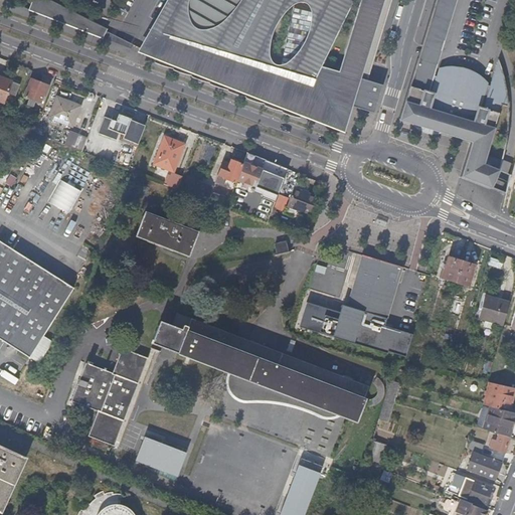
[(45,0),(33,0),(29,10),(49,18),(131,50),(133,45),(102,33),(107,23),(45,0)]
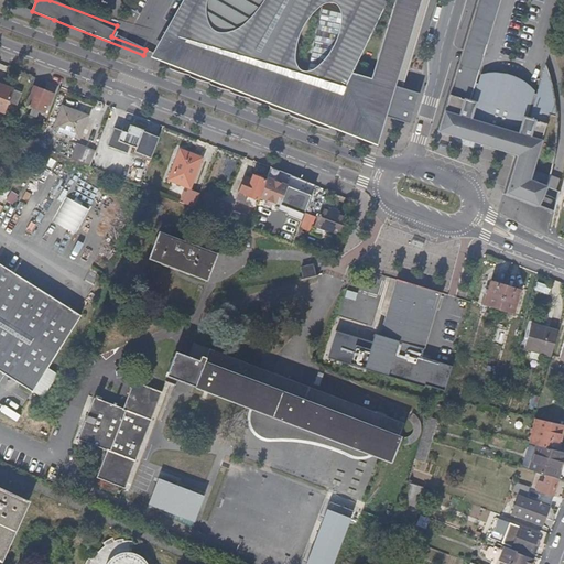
[(419,94),(403,89),(429,0),(183,0),(152,58),(370,144),(379,117),(409,125),(419,94)]
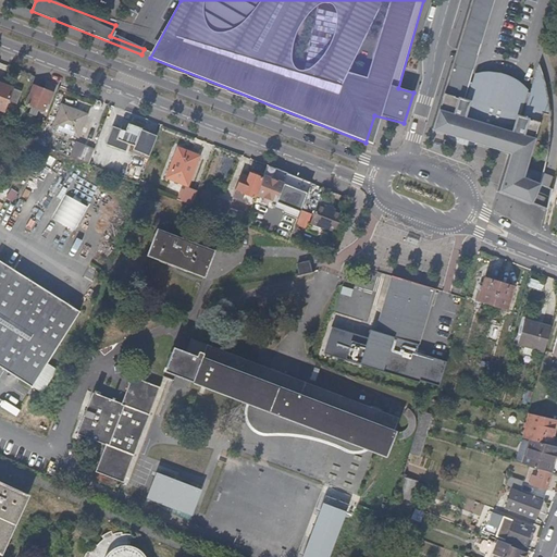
[(458,39),(455,50),(477,58),(480,47),(458,39)]
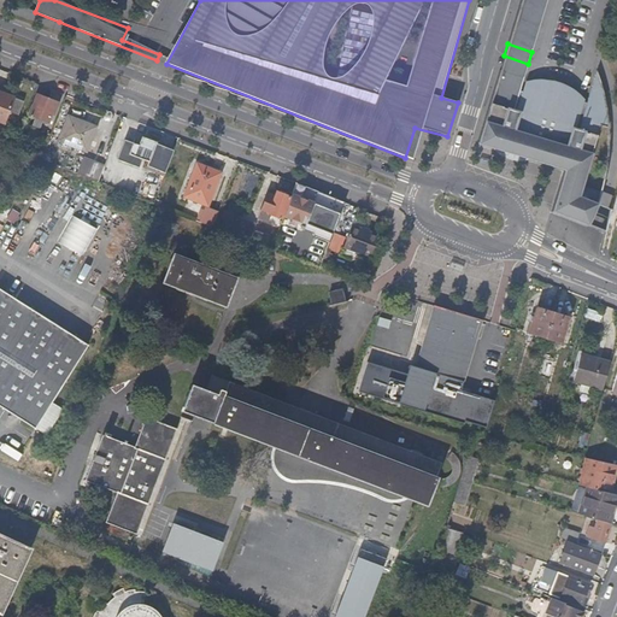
[(499,69),(476,145),(563,171),(551,212),(587,227),(593,216),(593,215),(597,206),(601,192),(582,187),(601,125),(609,128),(609,123),(607,112),(606,103),(605,95),(600,80),(598,71),(588,104),(565,97),(563,105),(556,103),(553,112),(541,109),(544,98),(521,92),(524,77),(499,69)]
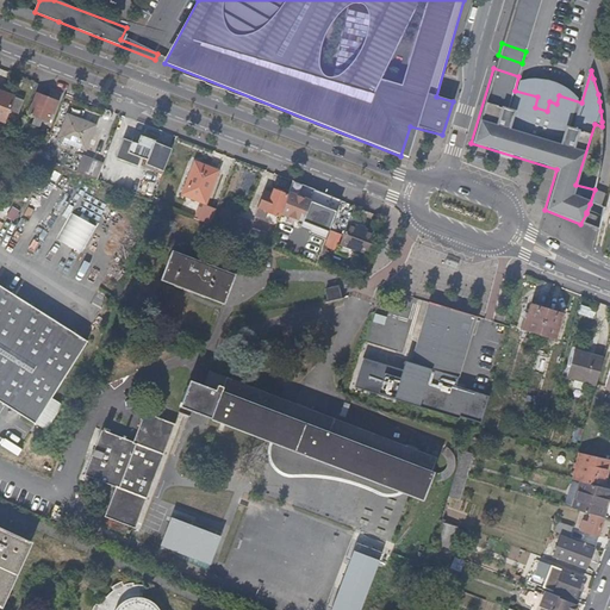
[(23,99),(0,89),(0,119),(4,122),(8,109),(18,112),(23,99)]
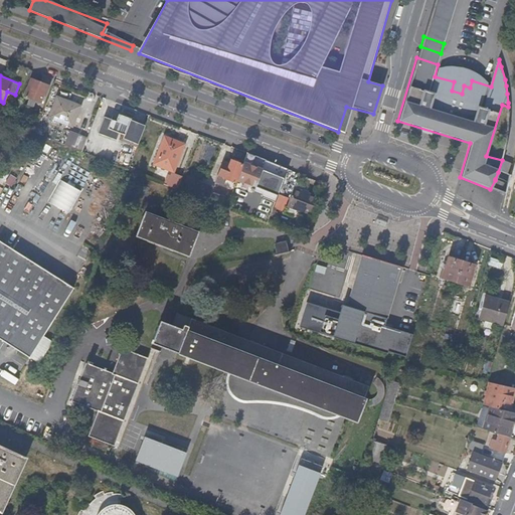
[(31,78),(24,97),(34,100),(33,103),(40,105),(43,95),(45,96),(48,86),(31,78)]
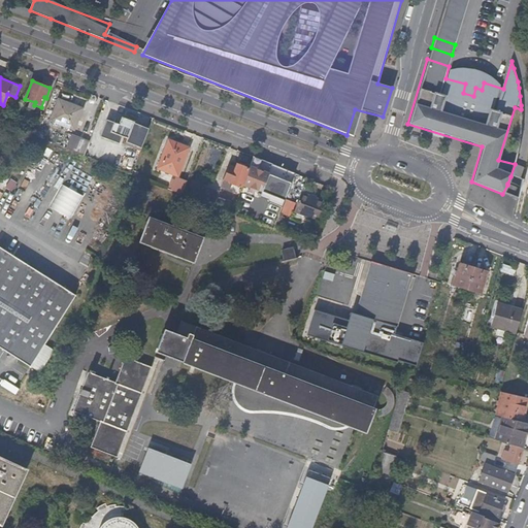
[(50,118),(74,127),(83,105),(59,96),(50,118)]
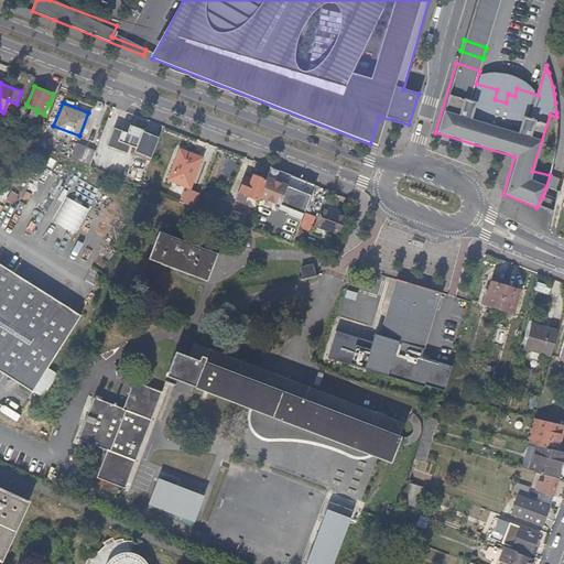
[(132,154),(149,161),(159,137),(142,130),(142,129),(129,123),(126,131),(112,126),(105,147),(123,154),(128,144),(134,148),(132,154)]
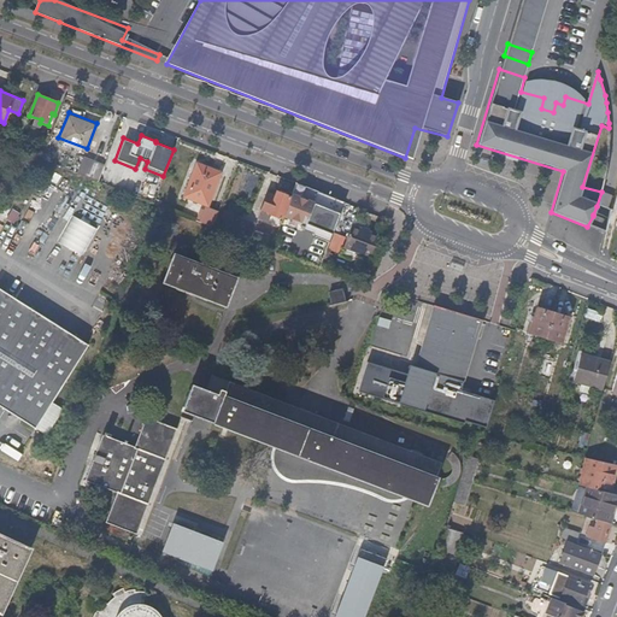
[(11,150),(15,140),(5,136),(1,146),(11,150)]
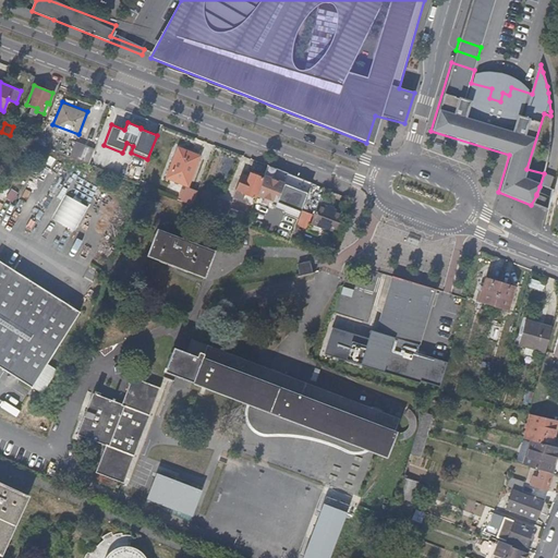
[(72,159),(86,164),(93,149),(79,144),(72,159)]
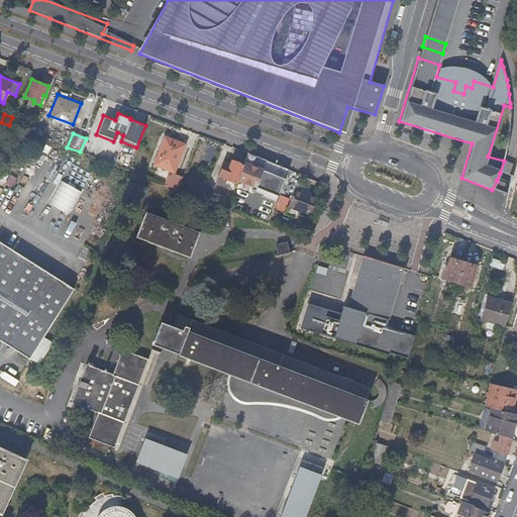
[(156,167),(173,174),(184,143),(164,136),(162,142),(165,143),(156,167)]
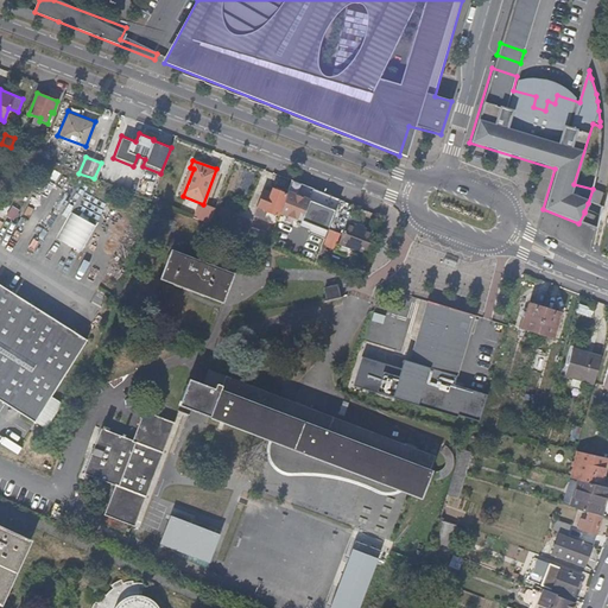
[(139,171),(124,165),(120,175),(137,179),(139,171)]
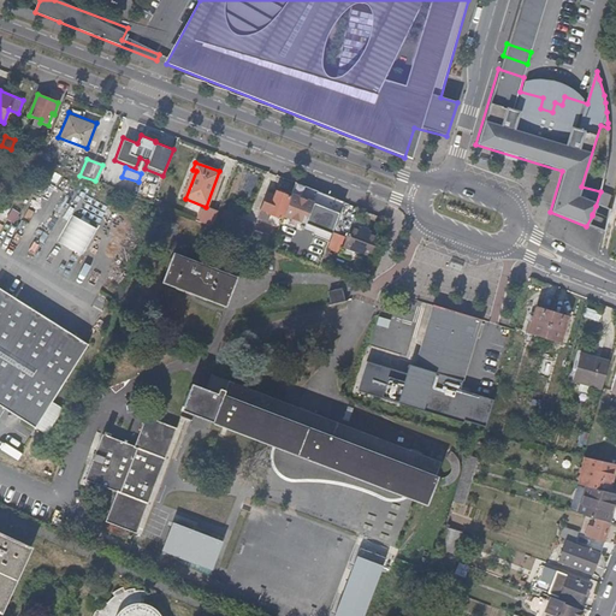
[(289,196),(276,191),(274,195),(268,193),(260,213),(267,217),(268,213),(280,218),(289,196)]
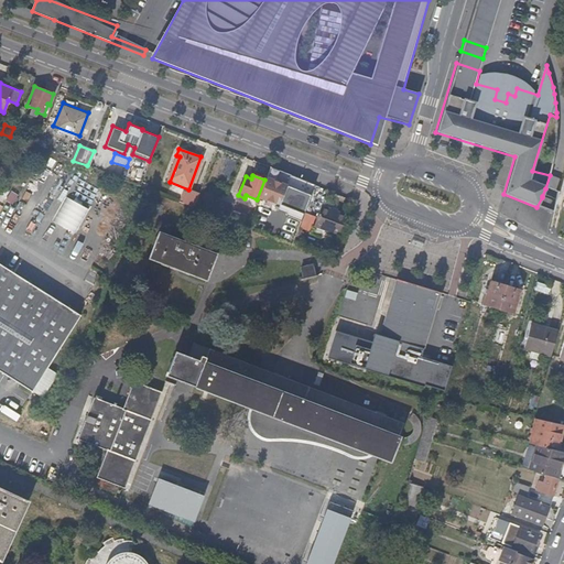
[(267,177),(259,197),(279,205),(280,199),(282,196),(286,185),(267,177)]
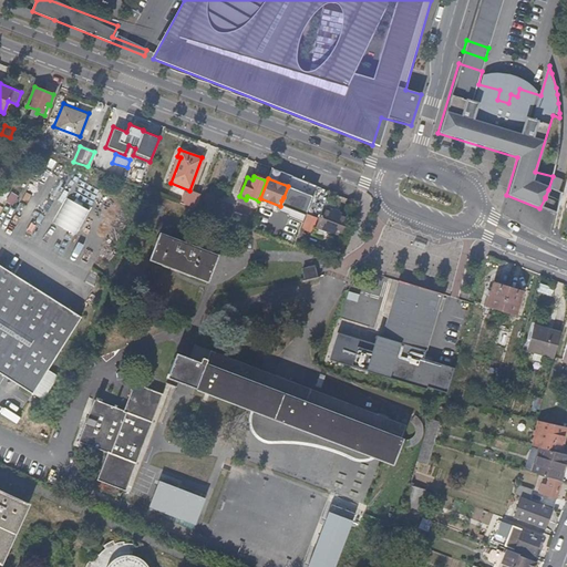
[(280,206),(305,216),(312,196),(288,186),(280,206)]
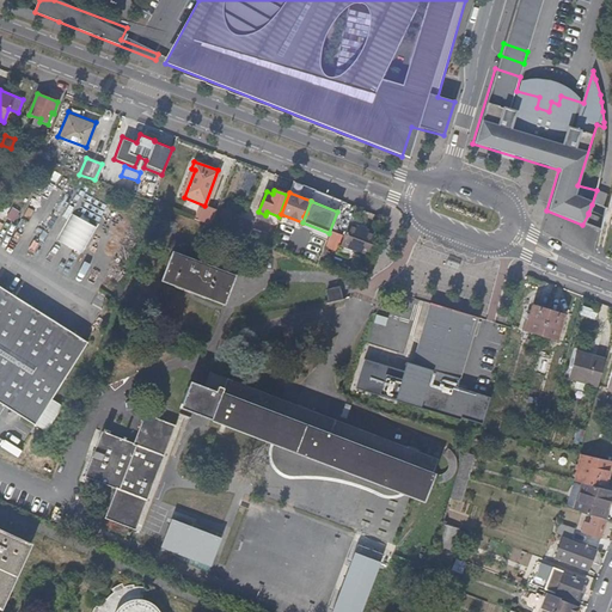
[(204,206),(199,220),(209,224),(215,209),(204,206)]
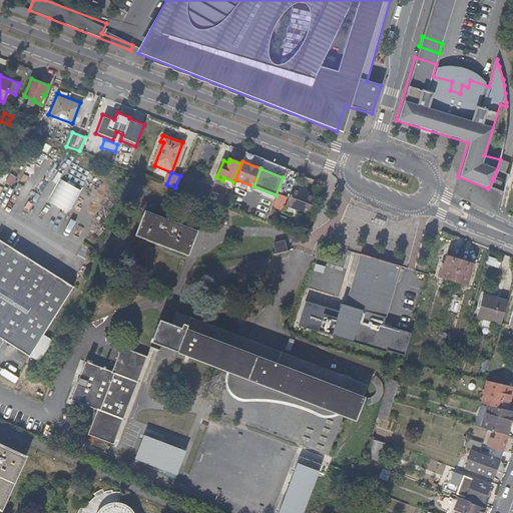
[(192,194),(200,197),(205,185),(197,181),(192,194)]
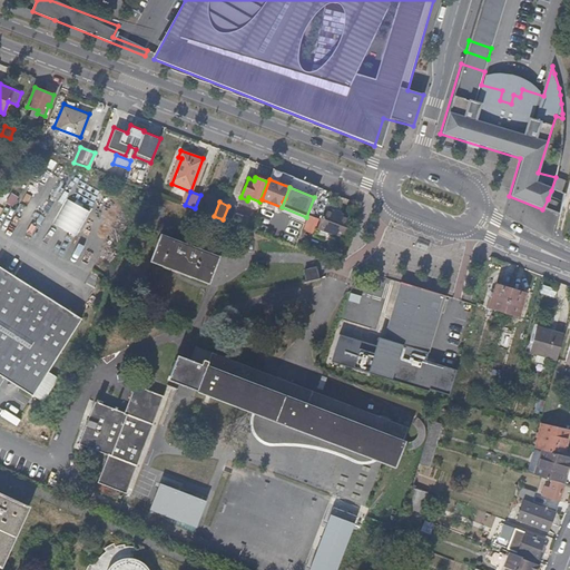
[(223,219),(226,220),(231,222),(249,229),(253,223),(232,215),(235,208),(228,206),(223,219)]
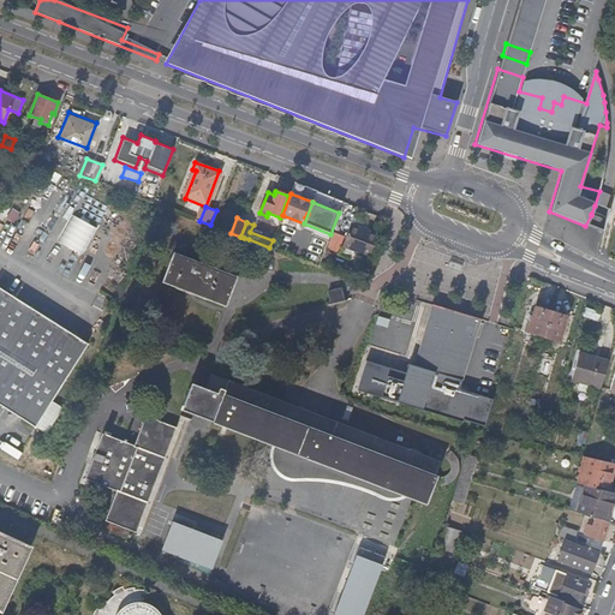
[(345,245),(369,255),(376,232),(370,230),(362,227),(352,224),(345,245)]
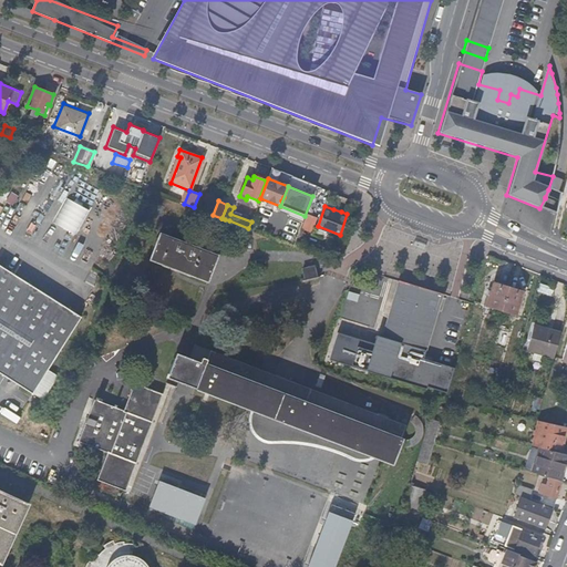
[(347,214),(340,235),(342,235),(350,215),(347,214)]
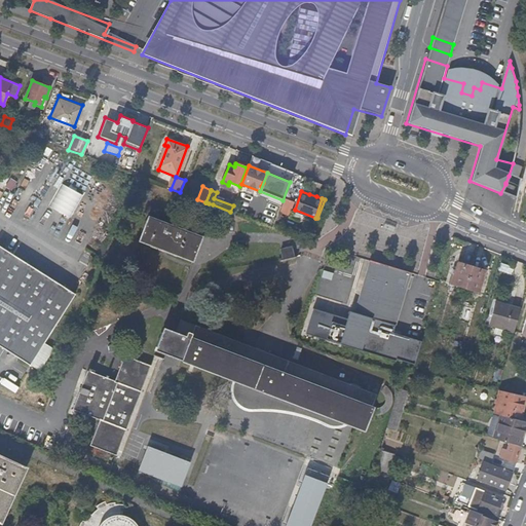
[(198,236),(159,222),(154,220),(147,217),(144,223),(143,227),(138,240),(189,261),(198,236)]
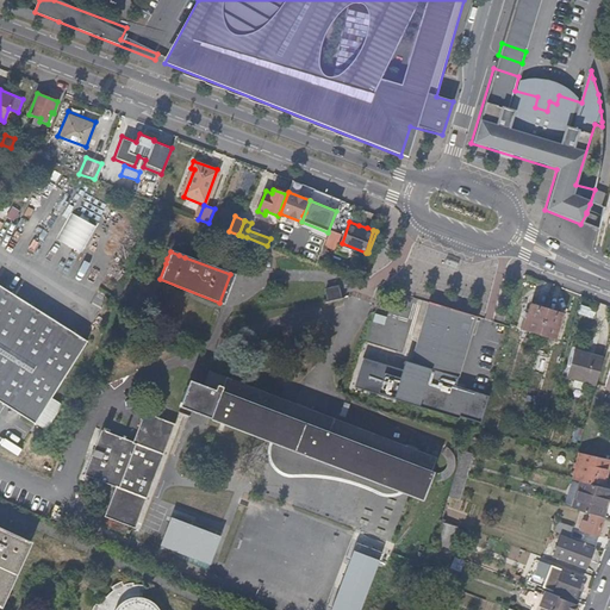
[(0,403),(32,424),(49,398),(85,341),(0,287),(0,403)]
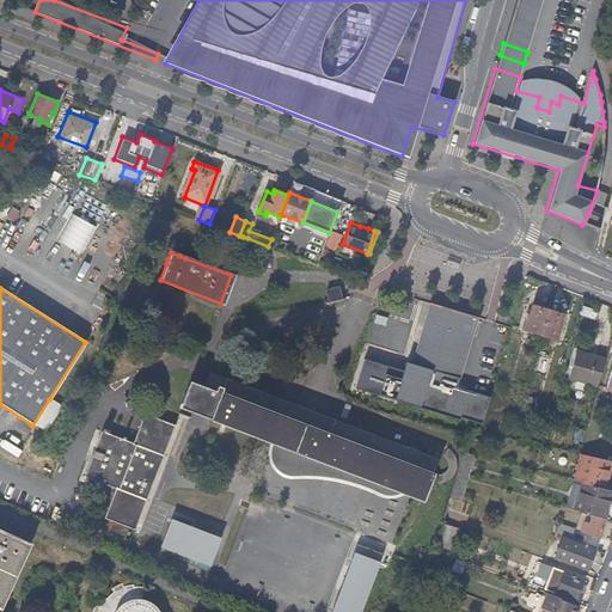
[(338,288),(328,291),(330,303),(341,299),(338,288)]
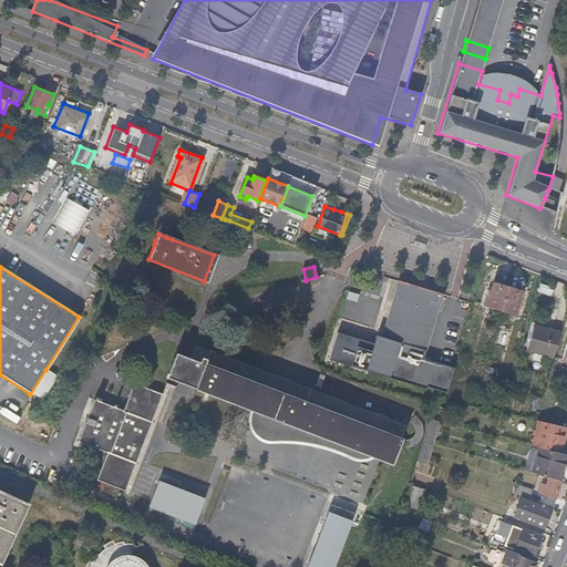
[(327,361),(391,381),(419,289),(398,282),(378,348),(334,334),(327,361)]
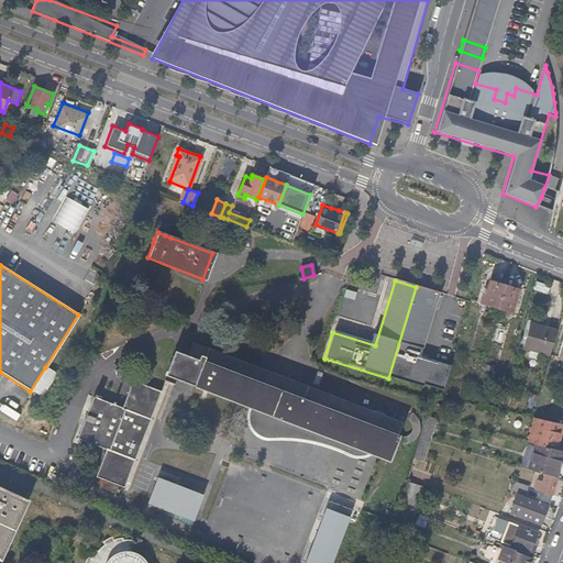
[(496,309),(503,285),(489,282),(482,305),(496,309)]
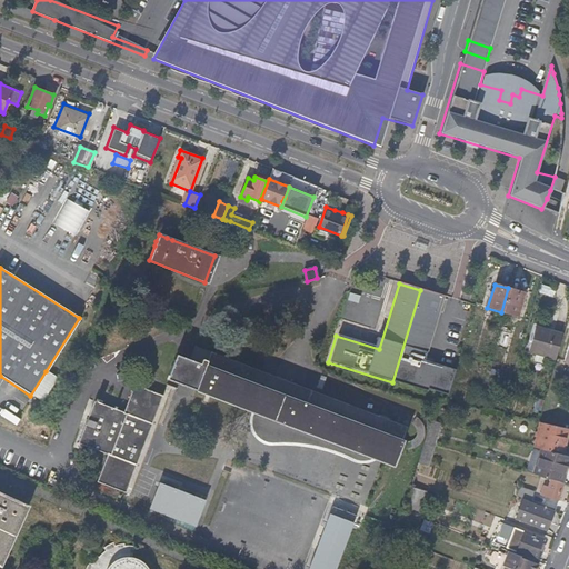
[(522,292),(508,288),(501,312),(516,316),(522,292)]
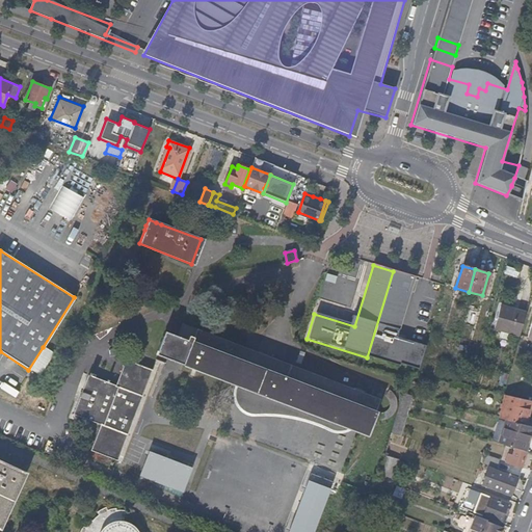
[(393,271),(367,357),(397,367),(398,365),(417,371),(424,347),(395,338),(414,277),(393,271)]
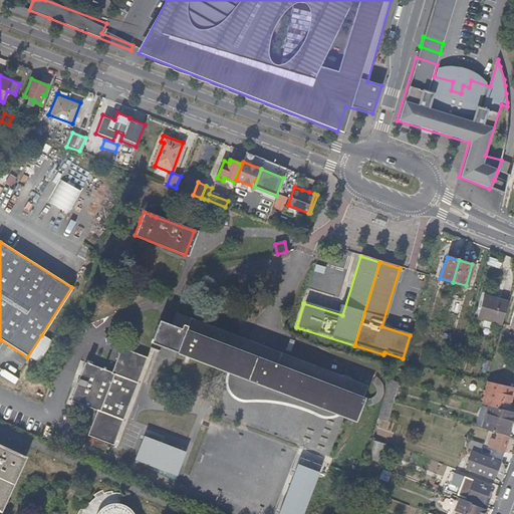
[(476,317),(500,324),(506,301),(483,293),(476,317)]
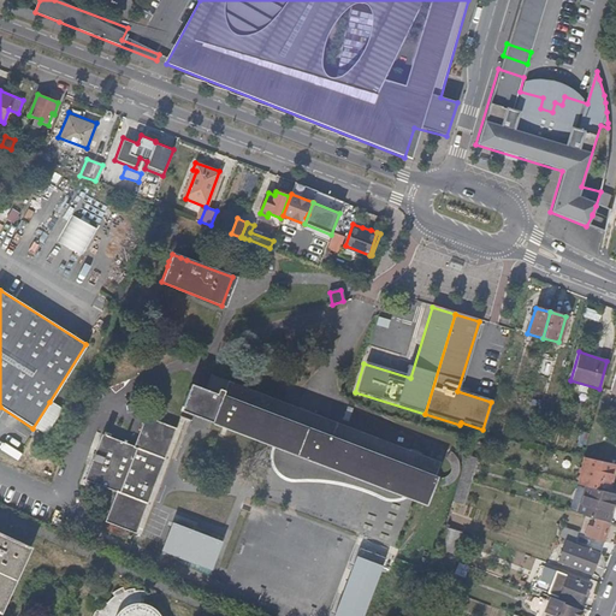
[(430,485),(433,475),(439,460),(208,374),(203,390),(189,385),(181,409),(424,501),(430,485)]
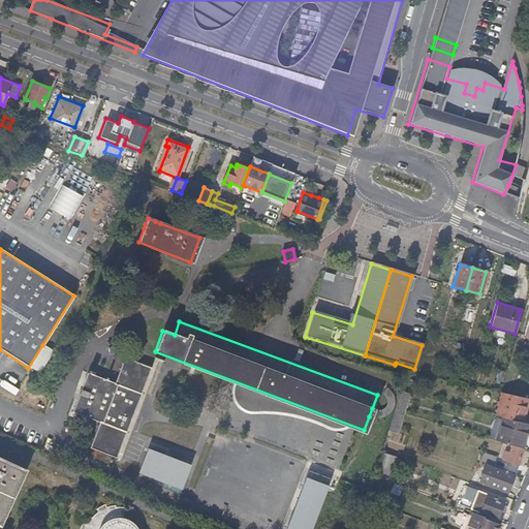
[(52,350),(42,345),(28,368),(37,373),(52,350)]
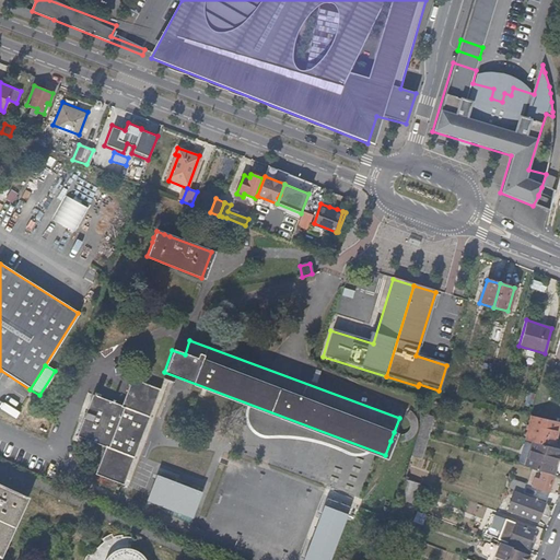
[(161,391),(132,380),(121,407),(93,395),(78,436),(105,447),(95,474),(123,485),(161,391)]
